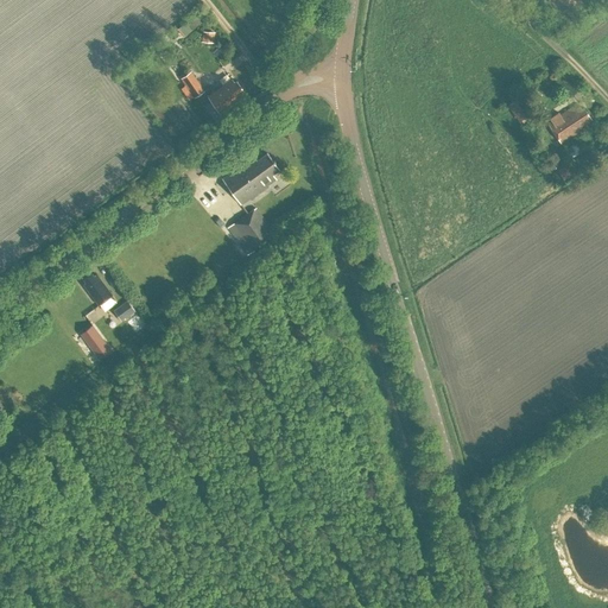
[(198,14),(203,21),(207,18),(200,8),(188,17),(190,20),(198,14)]
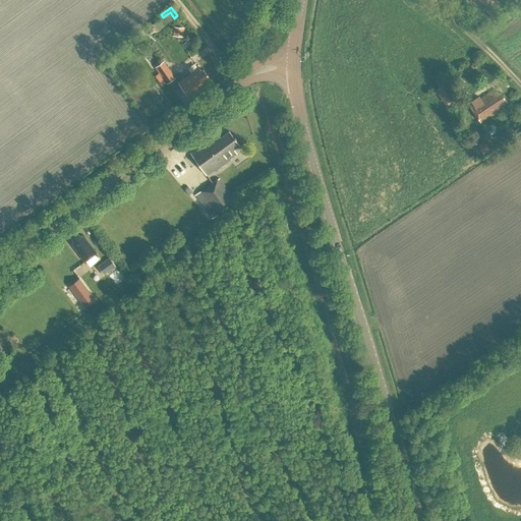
[(155,24),(161,31),(174,19),(168,12),(155,24)]
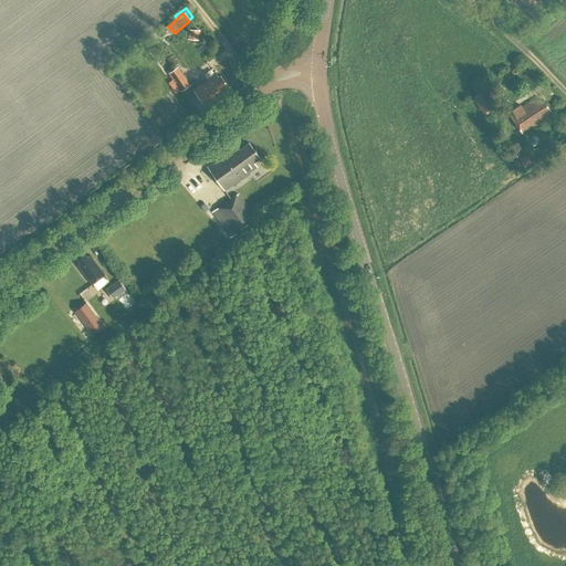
[(189,39),(200,41),(201,31),(190,29),(189,39)]
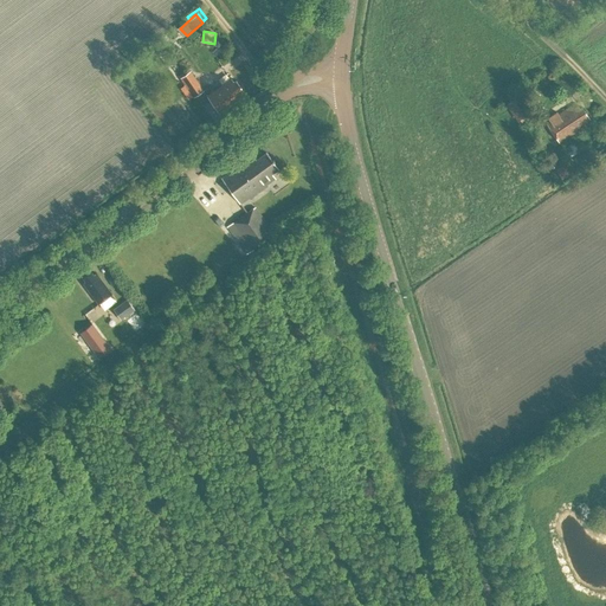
[(180,78),(193,98),(204,91),(191,71),(180,78)]
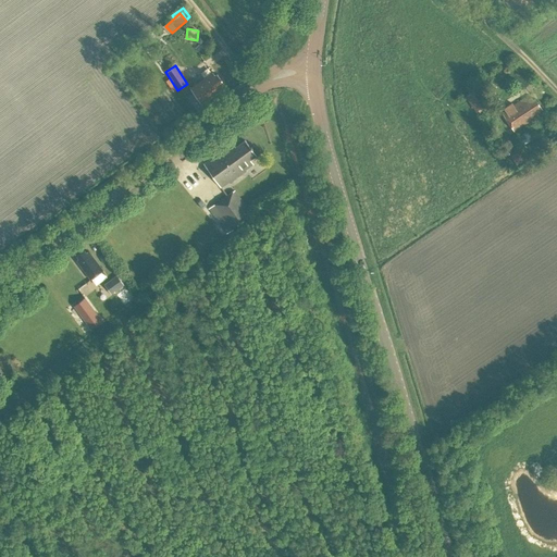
[(214,75),(212,73),(190,88),(201,106),(224,89),(221,85),(223,83),(217,74),(214,75)]
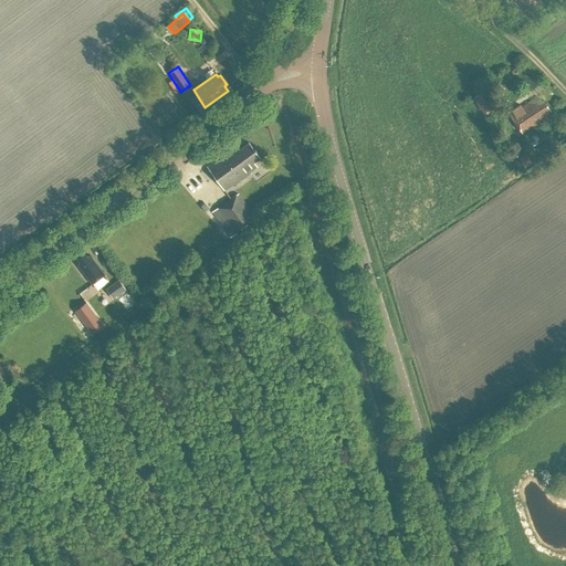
[(485,90),(474,97),(484,113),(495,105),(485,90)]
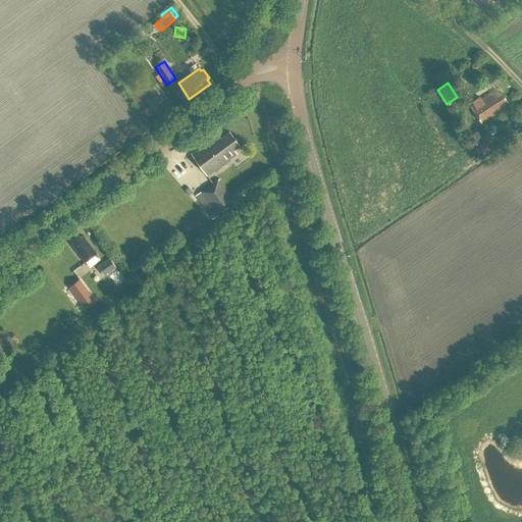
[(473,104),(470,106),(481,123),(509,105),(501,93),(499,94),(497,90),(488,95),(487,94),(481,99),(479,97),(472,102),(473,104)]
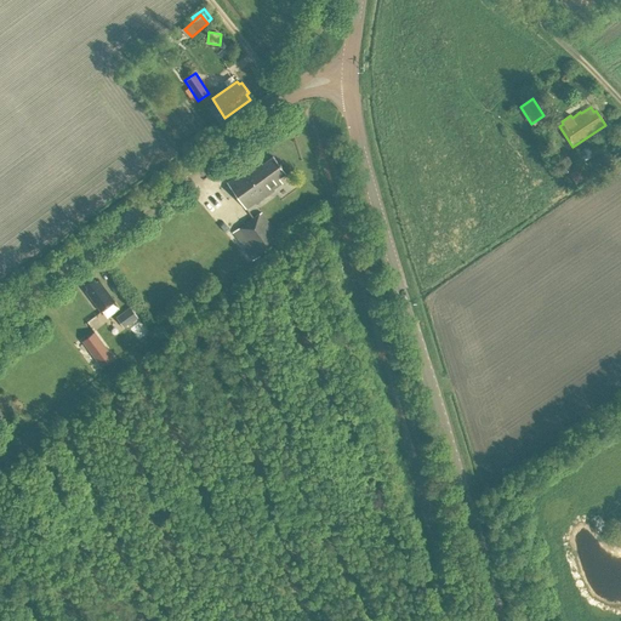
[(281,183),(278,178),(285,174),(273,157),(262,164),(261,161),(255,166),(252,164),(227,183),(246,209),(281,183)]
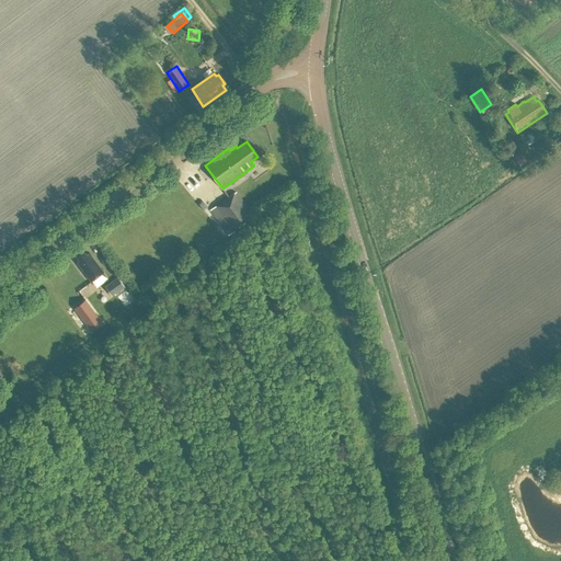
[(254,217),(236,192),(209,210),(228,236),(254,217)]
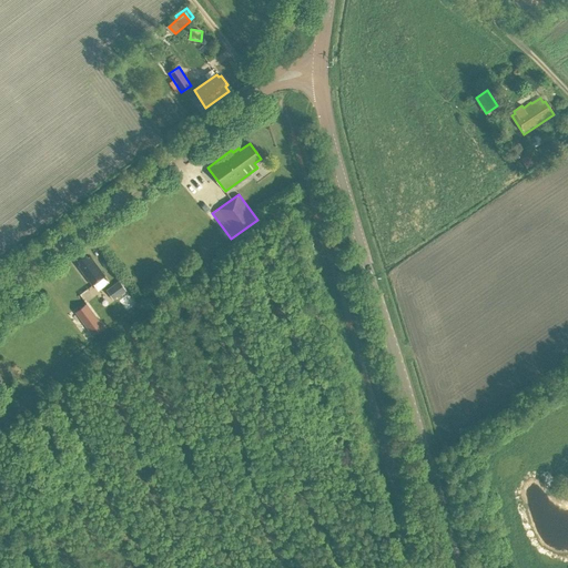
[(104,275),(90,256),(88,257),(85,255),(78,261),(80,264),(78,265),(92,285),(104,275)]
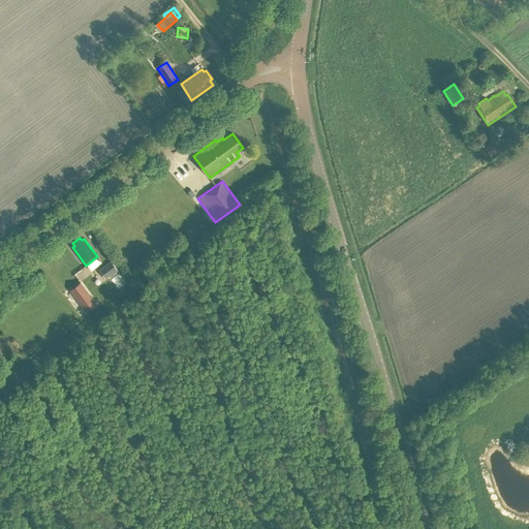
[(111,261),(98,270),(105,279),(106,278),(112,285),(120,279),(115,272),(117,271),(111,261)]
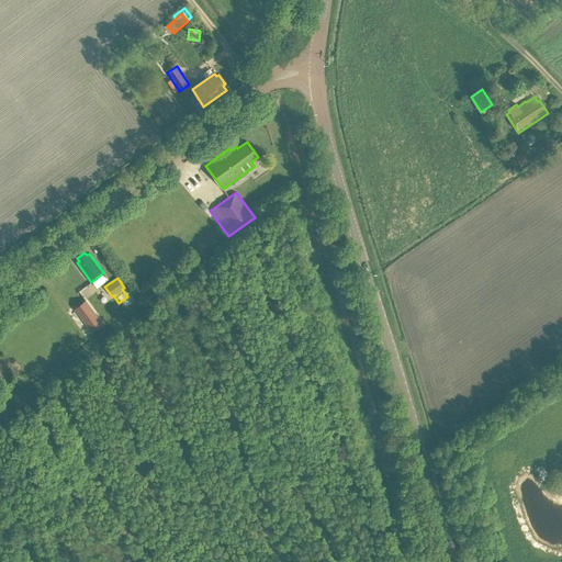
[(79,291),(86,300),(94,293),(88,284),(79,291)]
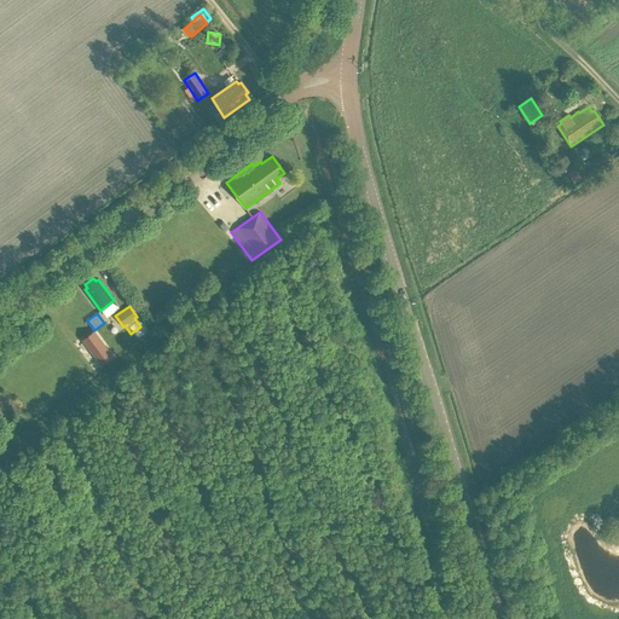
[(81,339),(102,365),(114,356),(94,330),(81,339)]
